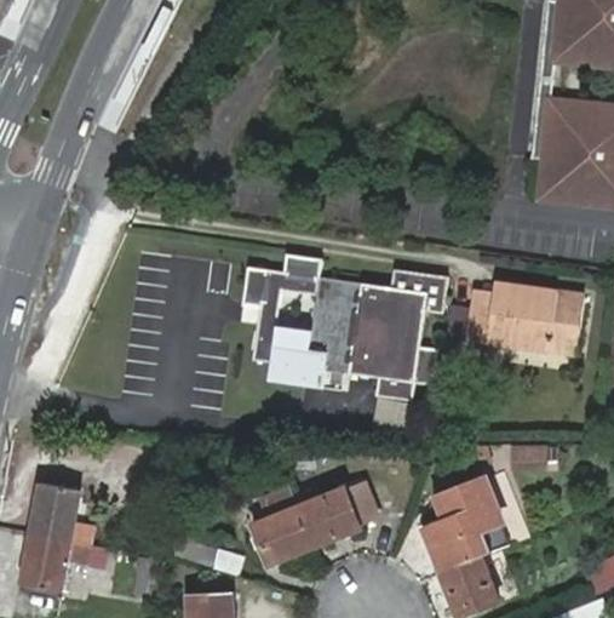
[(613,0),(556,0),(556,4),(543,3),(524,161),(540,162),(535,195),(547,196),(547,200),(571,204),(571,199),(594,202),(594,206),(613,207),(613,0)]
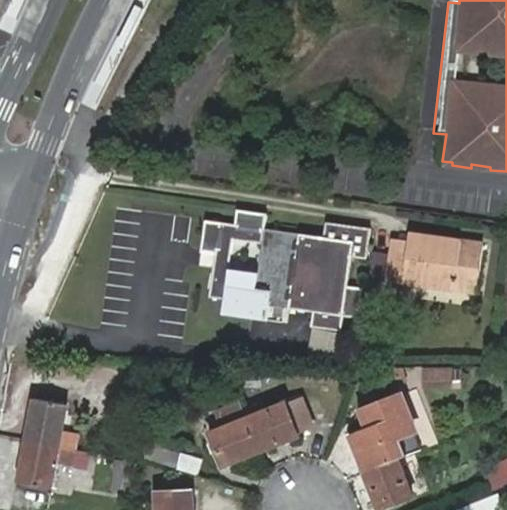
[(371,227),(324,221),(322,235),(265,228),(267,212),(236,208),(234,225),(206,221),(202,251),(216,253),(210,297),(224,299),(222,314),(250,318),(251,310),(269,312),(267,321),(280,323),(282,308),(311,312),(309,327),(310,327),(339,331),(341,332),(343,317),(359,319),(363,288),(347,285),(351,257),(366,259),(371,227)]
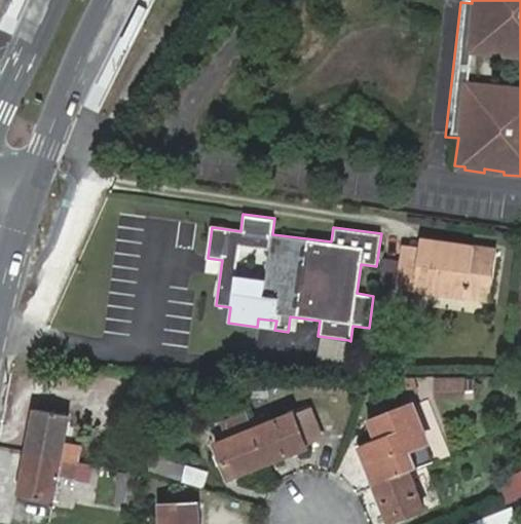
[(418,253),(414,286),(489,295),(494,246),(420,237),(418,253)]
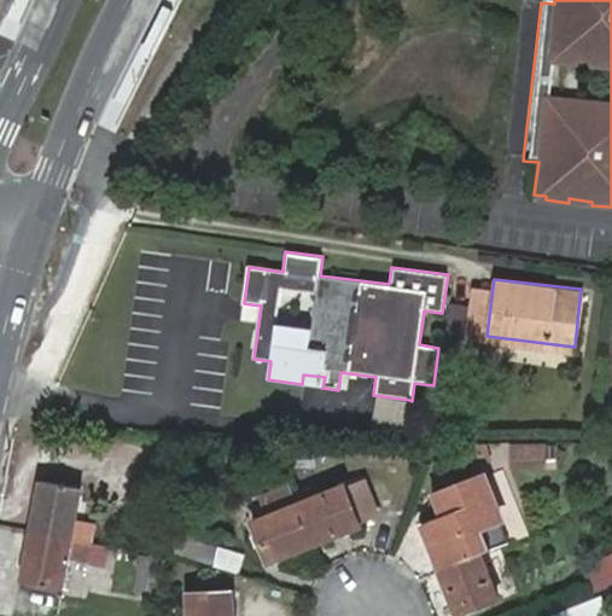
[(467,333),(487,336),(491,297),(471,296),(467,333)]
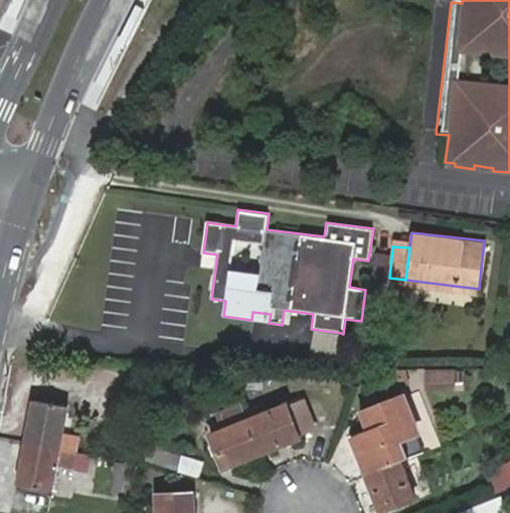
[(370,281),(368,298),(384,300),(386,283),(370,281)]
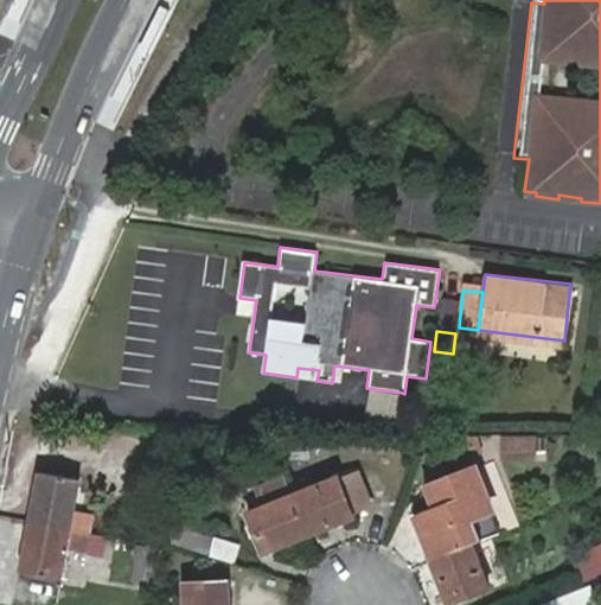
[(296,377),(317,381),(319,370),(298,368),(296,377)]
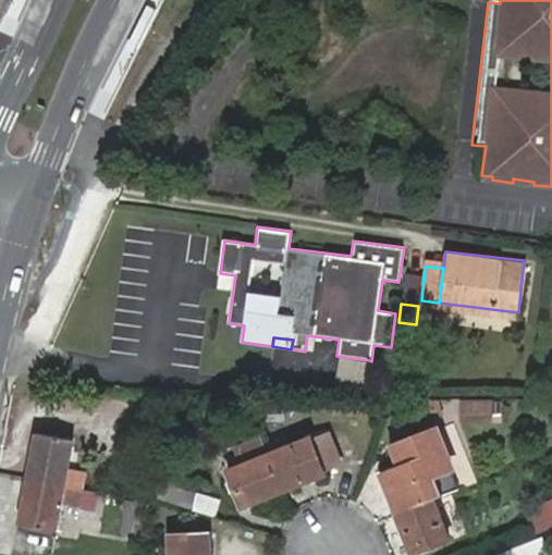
[(369,360),(338,356),(333,393),(364,396),(369,360)]
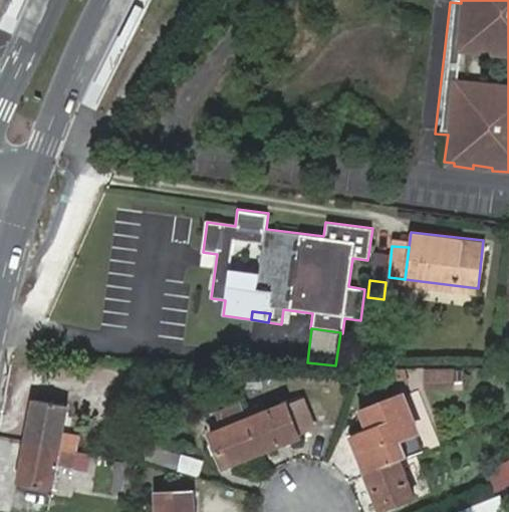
[(449,370),(419,369),(418,391),(449,392),(449,370)]
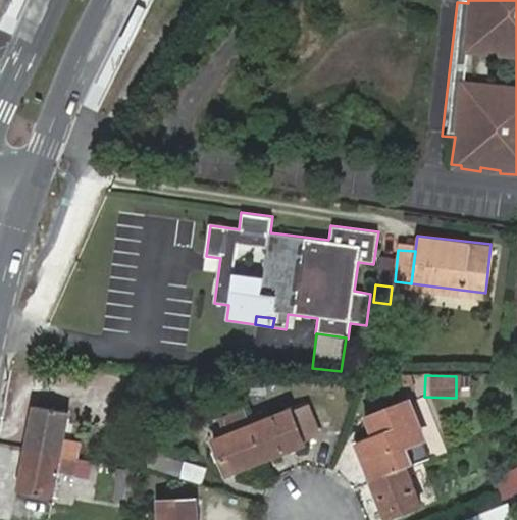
[(403,470),(426,461),(405,404),(369,418),(376,438),(359,447),(372,482),(403,470)]
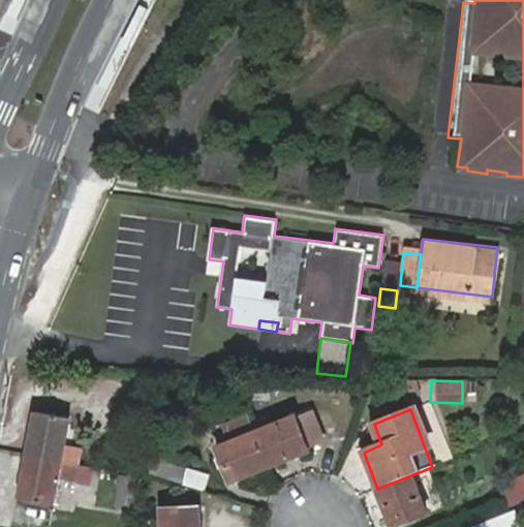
[(24,454),(72,463),(75,446),(60,443),(65,421),(32,413),(24,454)]
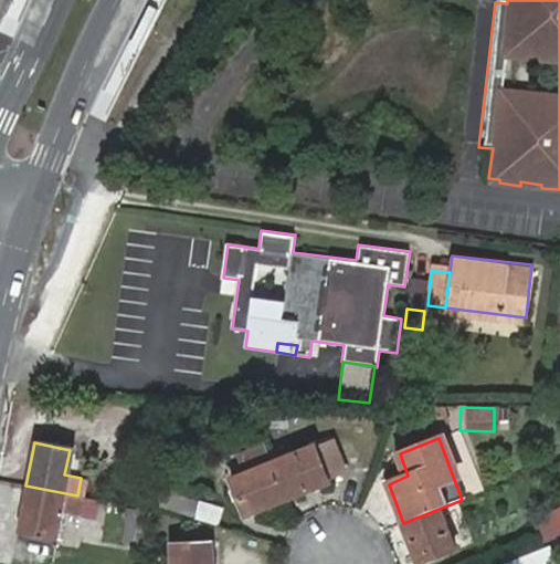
[(310,448),(270,465),(285,501),(326,484),(324,480),(315,457),(310,448)]
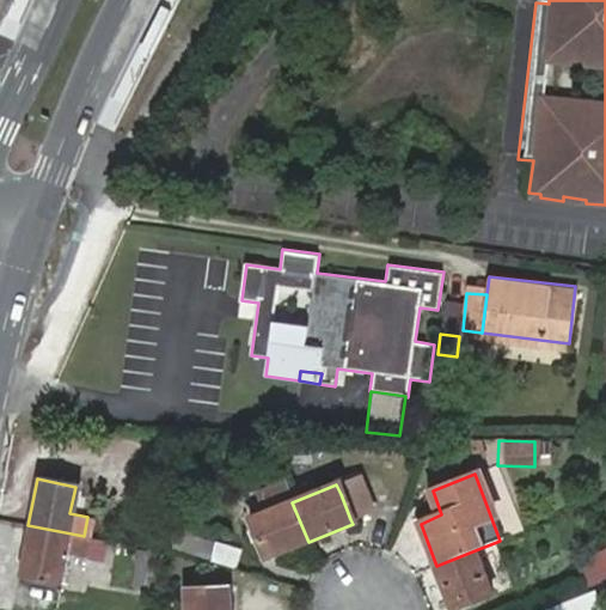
[(341,494),(350,519),(365,513),(354,488),(341,494)]
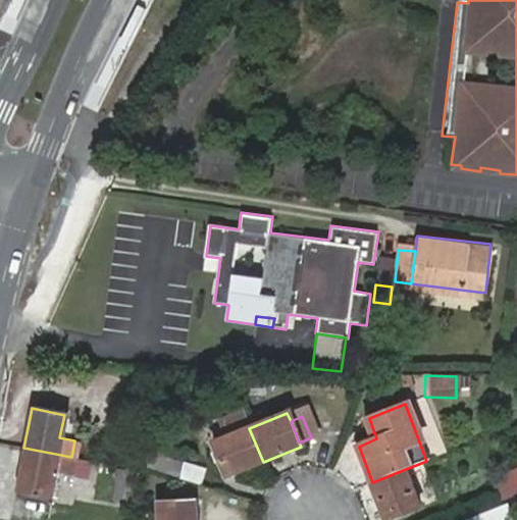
[(263,462),(249,428),(208,445),(223,478),(263,462)]
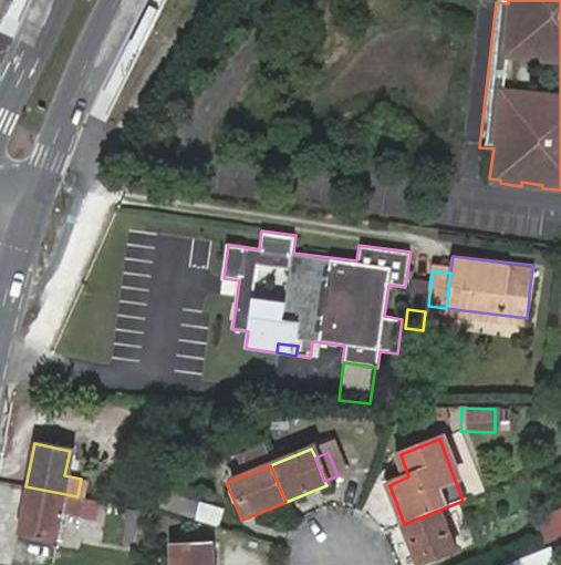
[(178,489),(165,484),(156,512),(190,522),(197,500),(175,493),(178,489)]
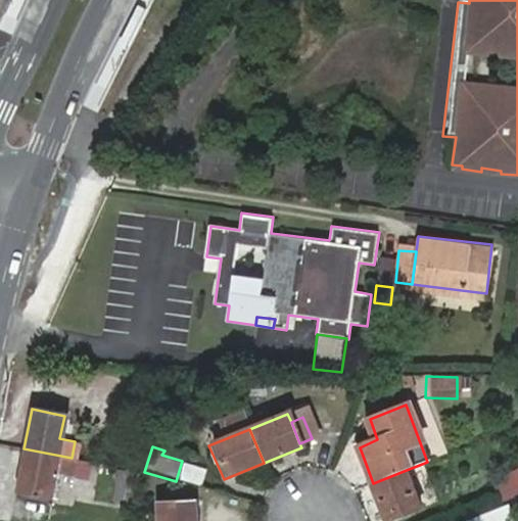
[(24,448),(14,495),(48,502),(54,470),(68,472),(72,458),(24,448)]
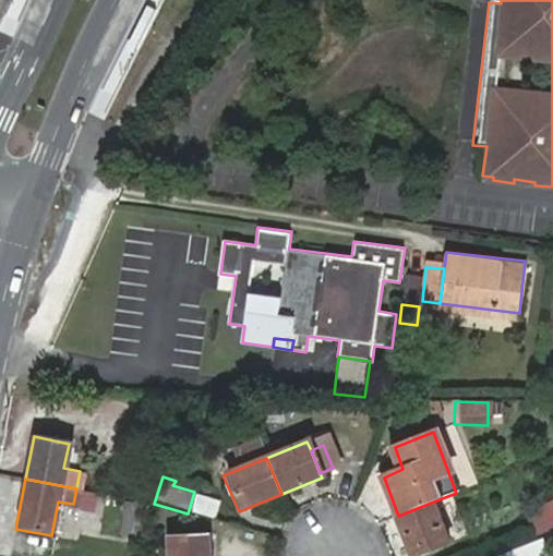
[(194,496),(190,514),(212,519),(217,502),(194,496)]
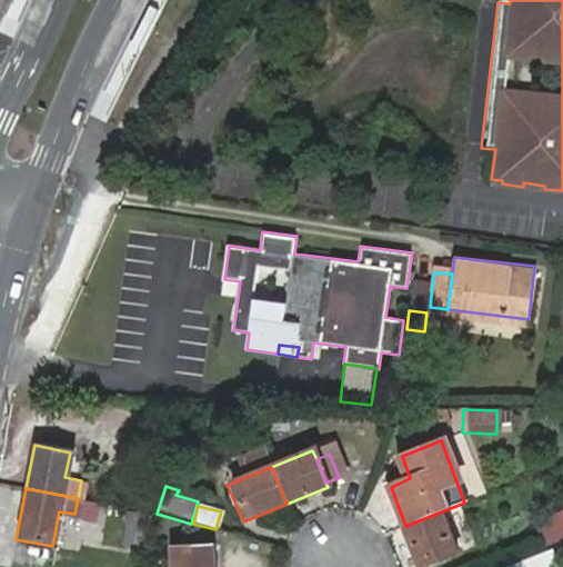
[(141,548),(146,510),(124,507),(121,544),(141,548)]
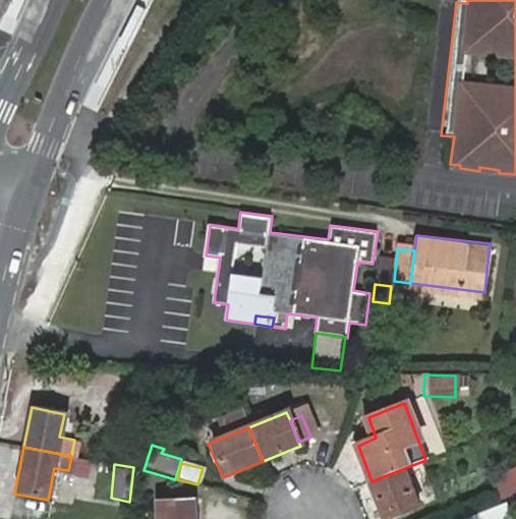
[(371,481),(369,482),(384,518),(398,518),(417,511),(402,469),(371,481)]
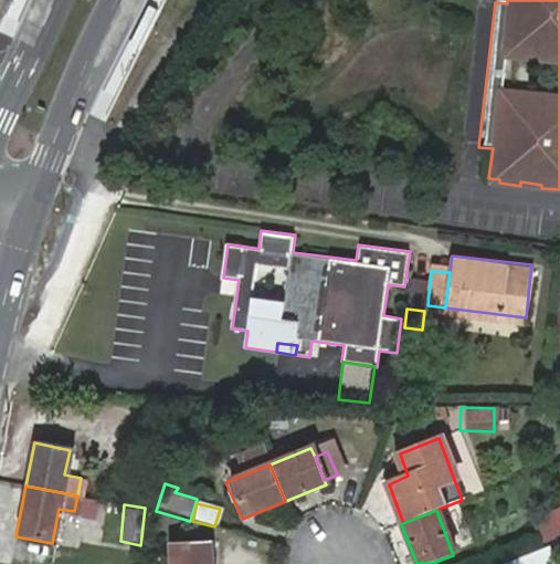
[(530,521),(539,542),(559,533),(559,522),(556,512),(530,521)]
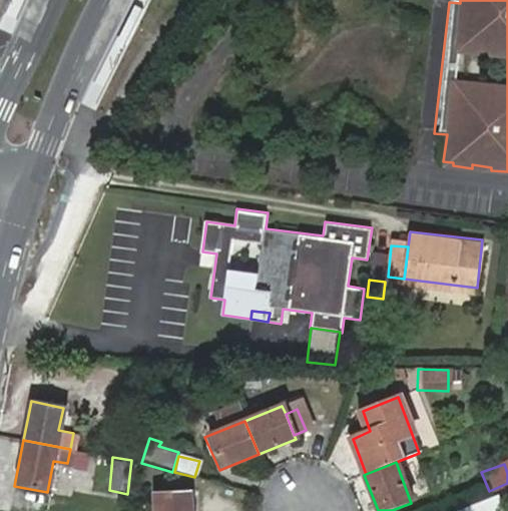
[(154,495),(154,510),(188,510),(188,494),(154,495)]
